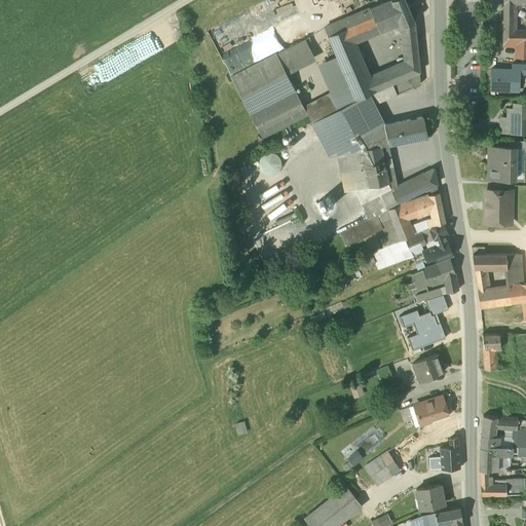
[(404,0),(389,0),(370,8),(373,16),(378,31),(400,22),(403,27),(413,22),(404,0)]
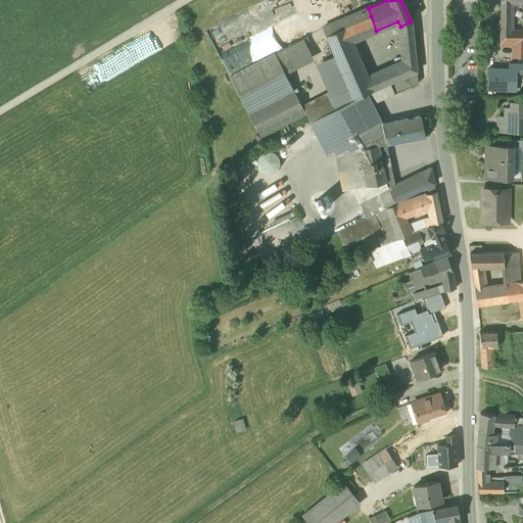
[(509,0),(504,0),(500,0),(500,20),(500,30),(509,30),(510,2),(509,0)]
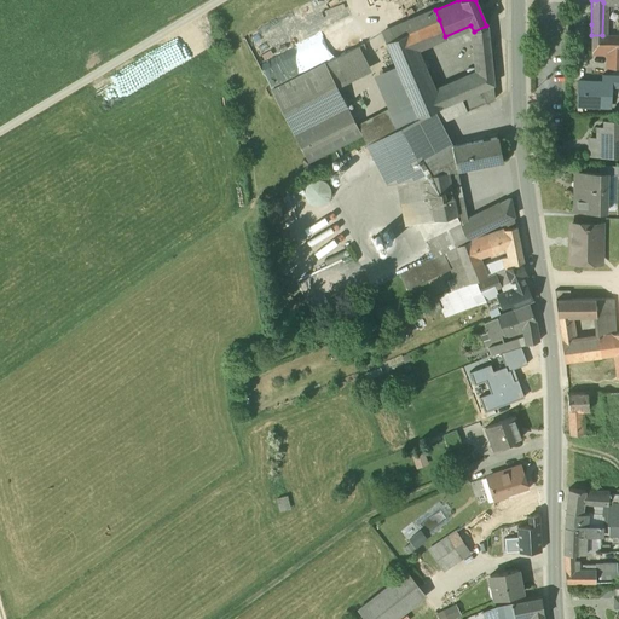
[(435,10),(404,23),(408,33),(439,19),(435,10)]
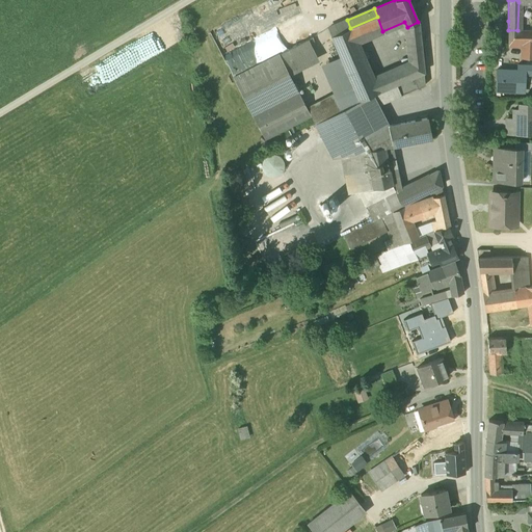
[(377,17),(350,28),(355,42),(382,31),(377,17)]
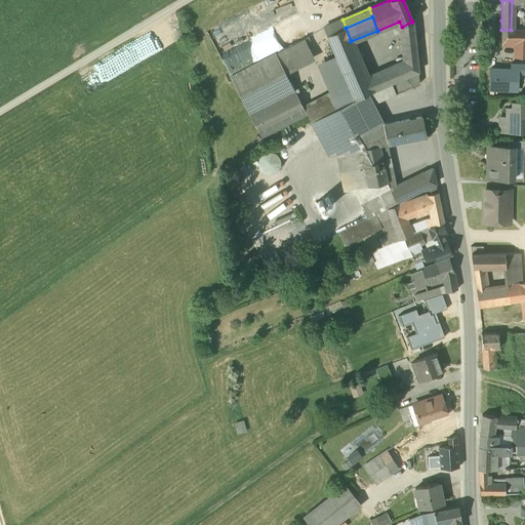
[(342,19),(324,28),(327,36),(346,28),(342,19)]
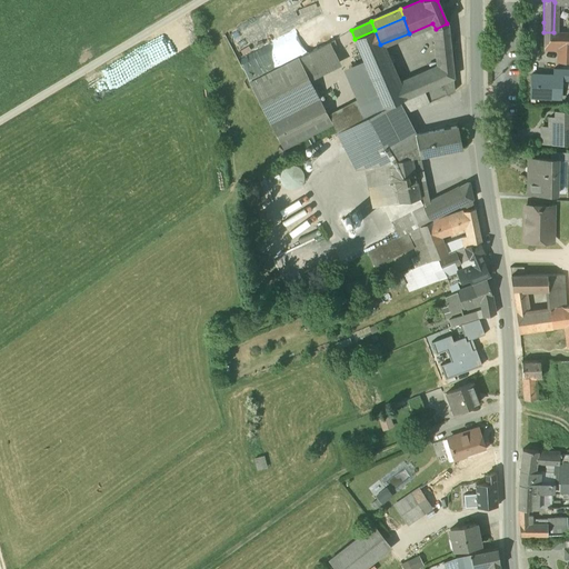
[(439,67),(398,85),(405,99),(405,100),(423,91),(441,83),(453,78),(448,26),(447,23),(436,29),(439,67)]
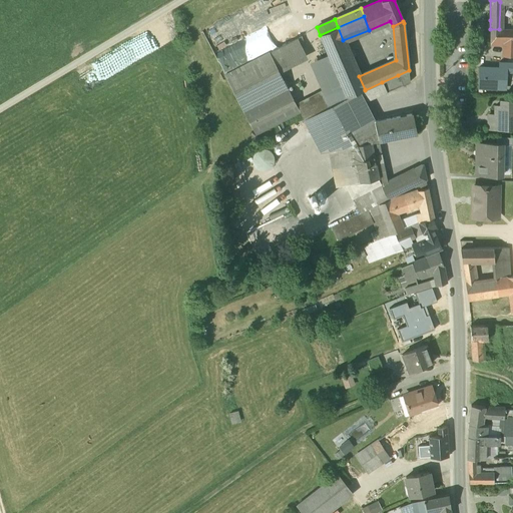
[(338,27),(320,35),(330,59),(341,83),(347,97),(360,91),(365,89),(359,76),(343,40),(338,27)]
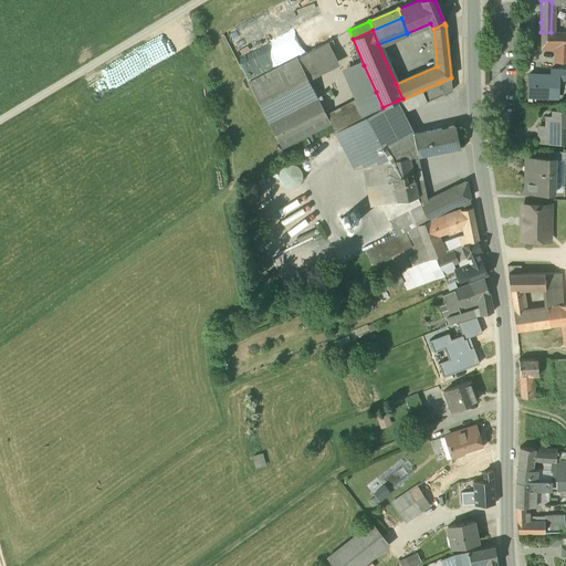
[(551,32),(541,32),(541,50),(555,50),(551,33),(551,32)]
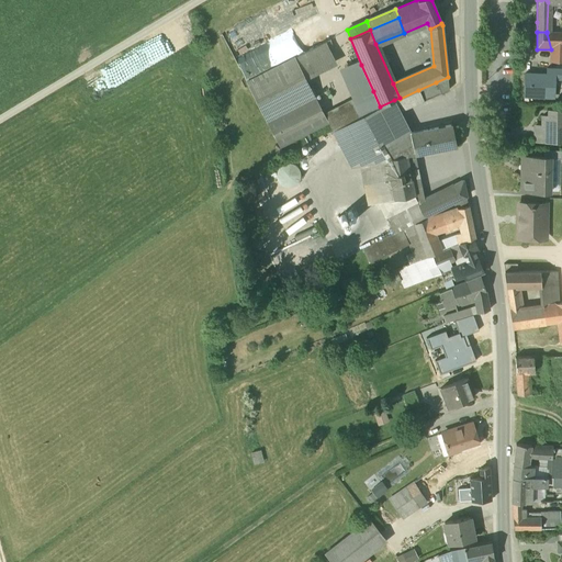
[(561,33),(547,33),(551,49),(550,62),(561,62),(561,33)]
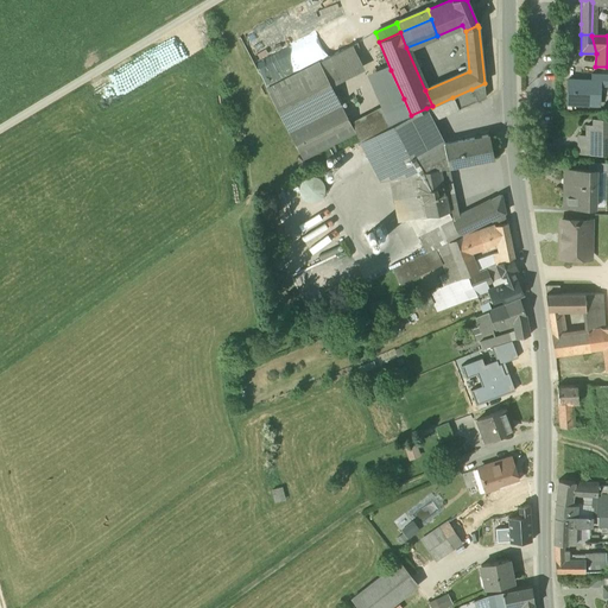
[(352,44),(266,89),(287,131),(341,103),(327,77),(360,61),(352,44)]
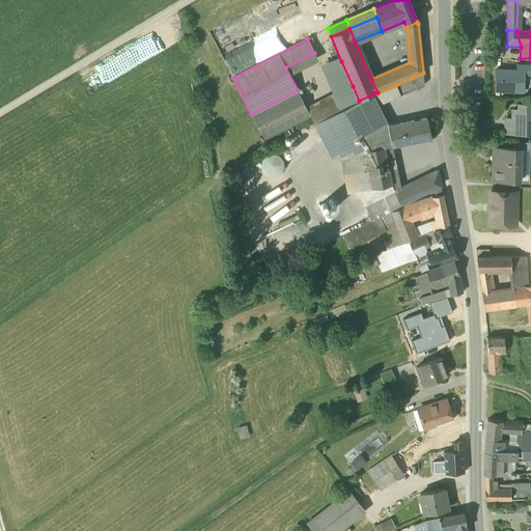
[(341,61),(332,65),(341,88),(343,91),(353,86),(341,61)]
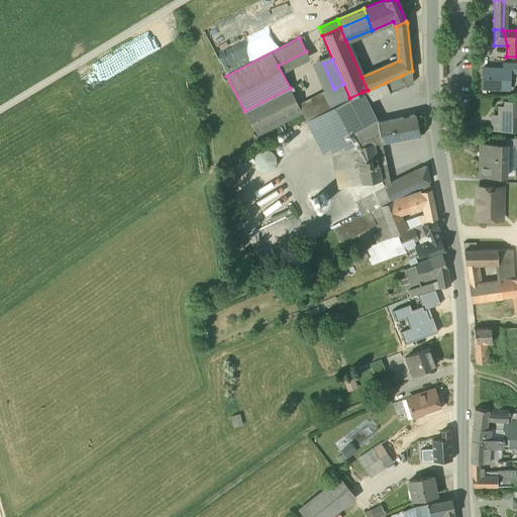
[(516,63),(503,63),(503,69),(502,72),(510,72),(516,72),(516,63)]
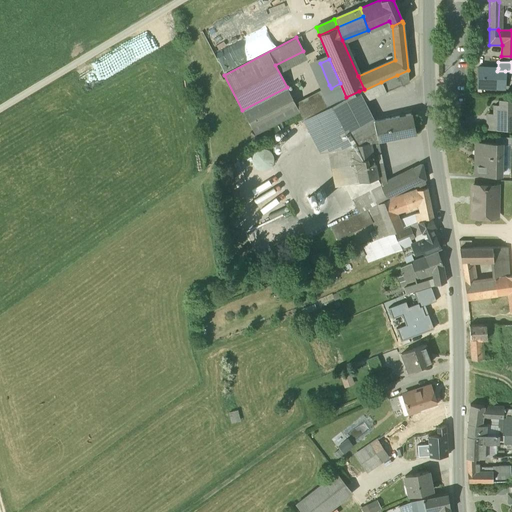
[(498,68),(478,67),(477,86),(489,87),(490,86),(497,87),(497,86),(504,86),(505,71),(497,71),(498,68)]
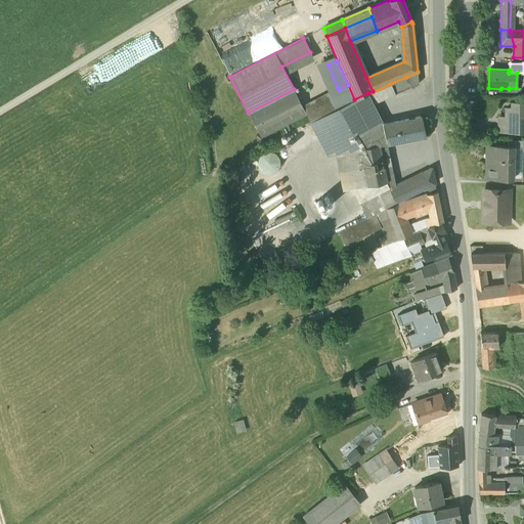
[(418,72),(406,77),(411,87),(419,84),(418,72)]
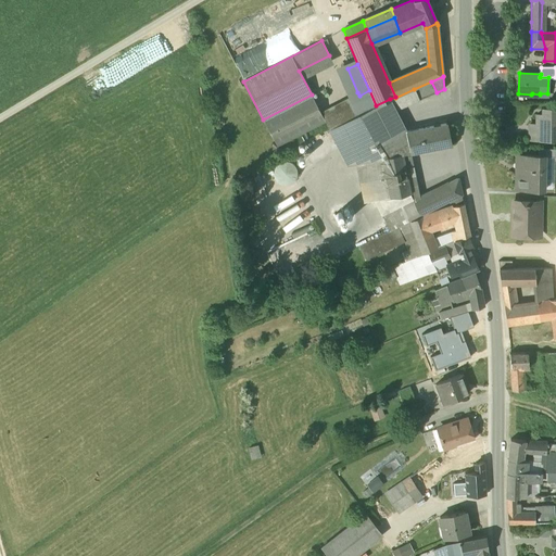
[(431,81),(414,89),(419,100),(437,92),(431,81)]
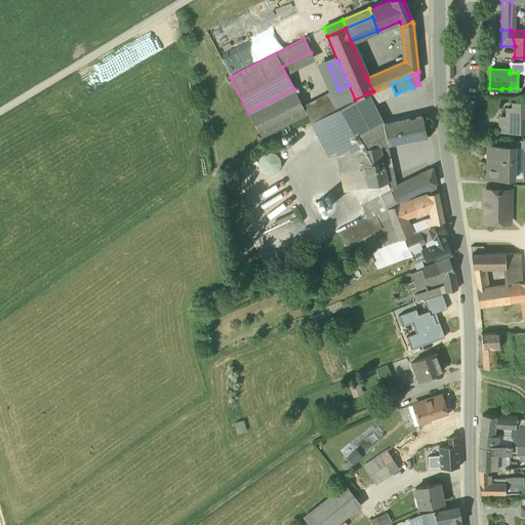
[(391,84),(373,92),(373,91),(368,93),(374,105),(396,94),(391,84)]
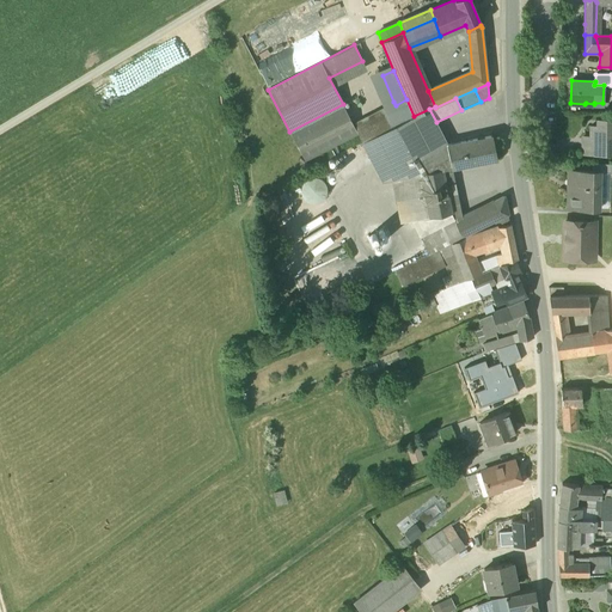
[(393,102),(353,123),(357,133),(362,142),(414,116),(407,99),(396,105),(393,102)]
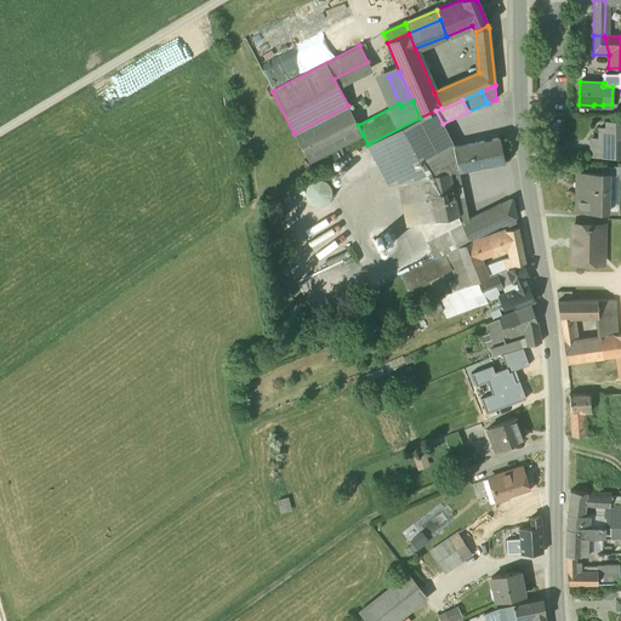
[(348,106),(294,134),(309,163),(363,135),(358,125),(348,106)]
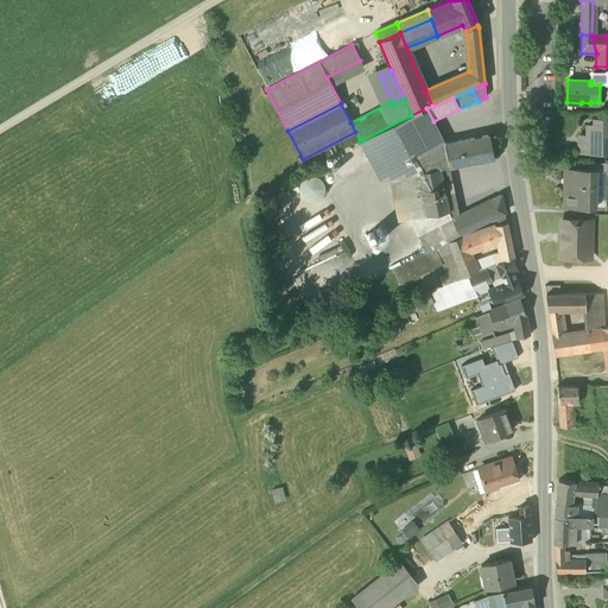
[(426,108),(411,115),(360,141),(380,181),(388,178),(418,172),(439,168),(449,165),(444,145),(445,144),(434,121),(426,108)]
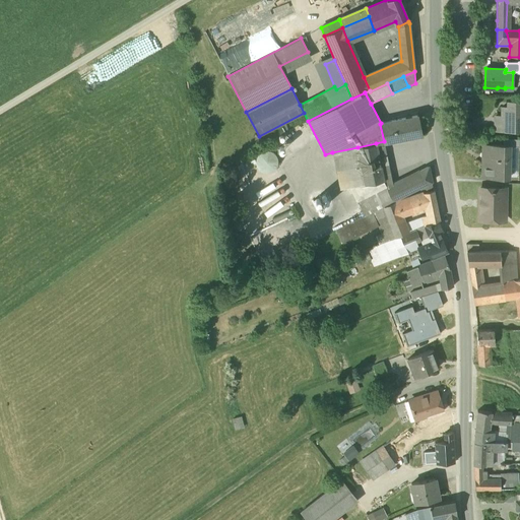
[(519,101),(507,101),(507,106),(502,106),(502,115),(495,115),(495,129),(508,129),(508,126),(516,126),(516,127),(519,126),(519,101)]
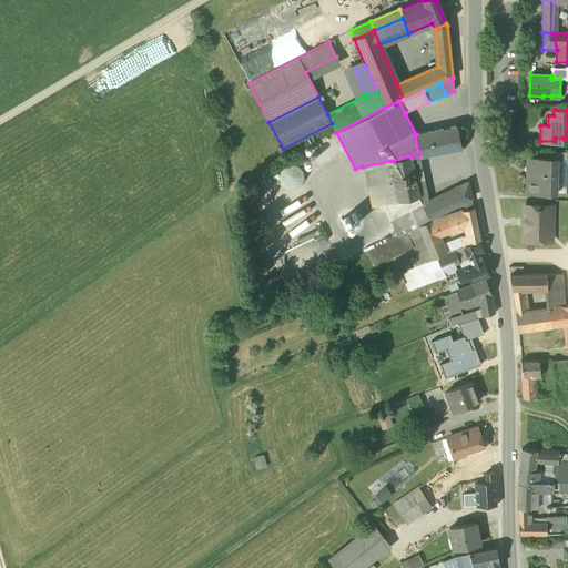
[(416,134),(415,135),(419,154),(419,155),(460,148),(456,127),(416,134)]
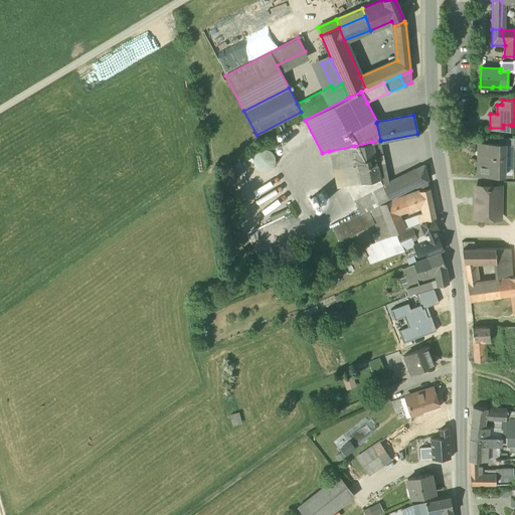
[(372,142),(354,146),(361,182),(380,179),(372,142)]
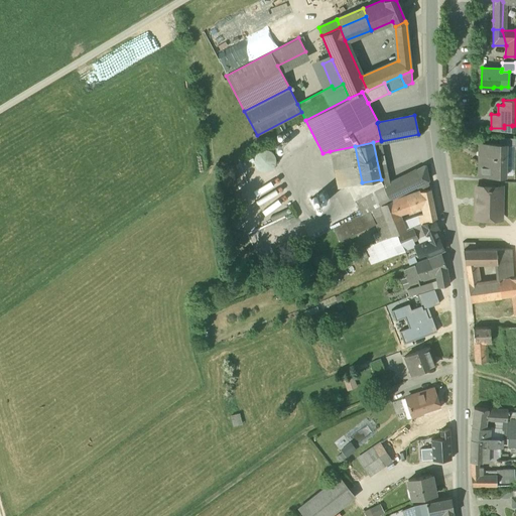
[(506,144),(479,143),(478,174),(505,175),(506,144)]
